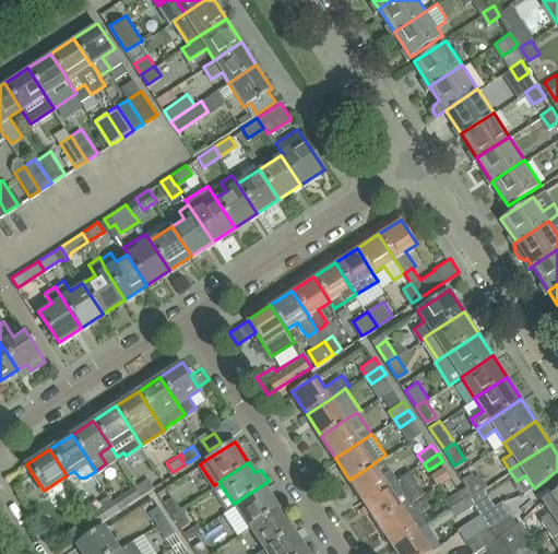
[(364,502),(389,485),(399,479),(392,468),(382,474),(375,463),(349,480),(364,502)]
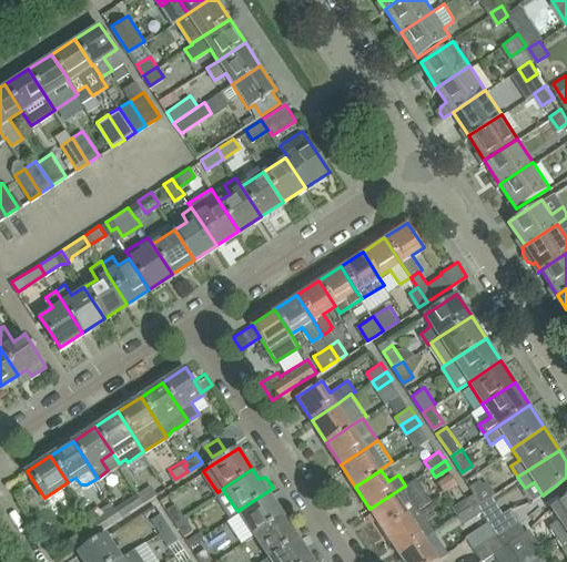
[(395,492),(370,509),(384,530),(419,507),(432,499),(417,478),(405,486),(395,492)]
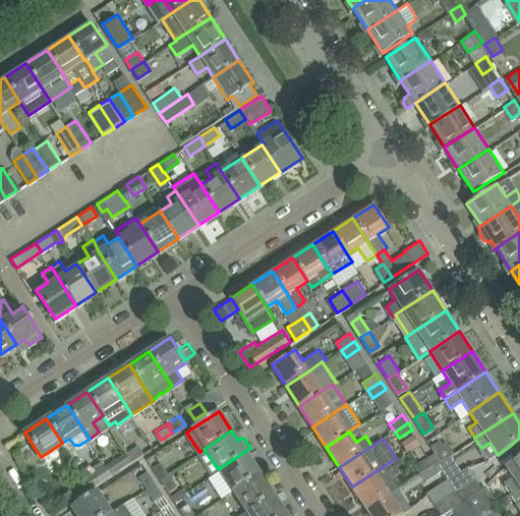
[(436,451),(441,459),(447,455),(450,454),(451,453),(455,451),(447,440),(443,443),(441,439),(431,445),(436,451)]
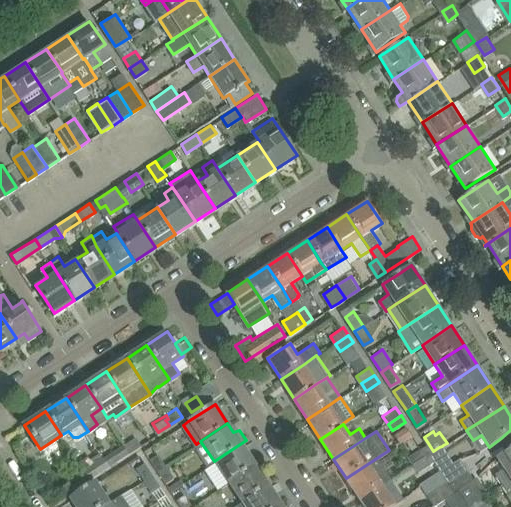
[(141,443),(135,434),(124,442),(130,451),(141,443)]
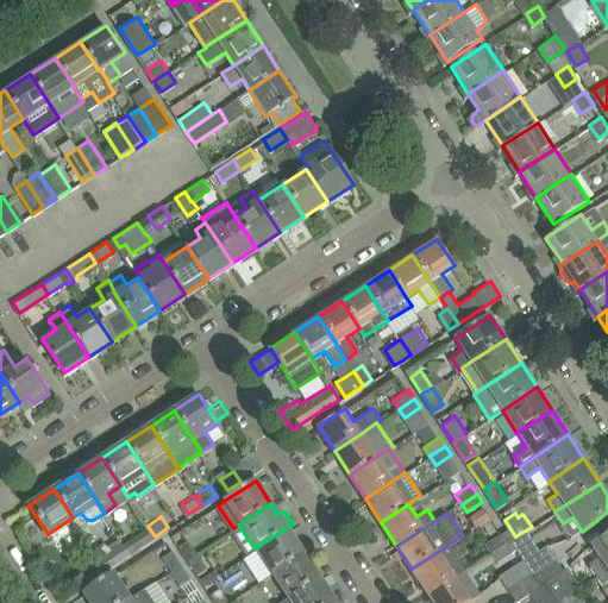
[(293,525),(293,523),(255,548),(270,572),(302,551),(288,529),(290,528),(293,525)]
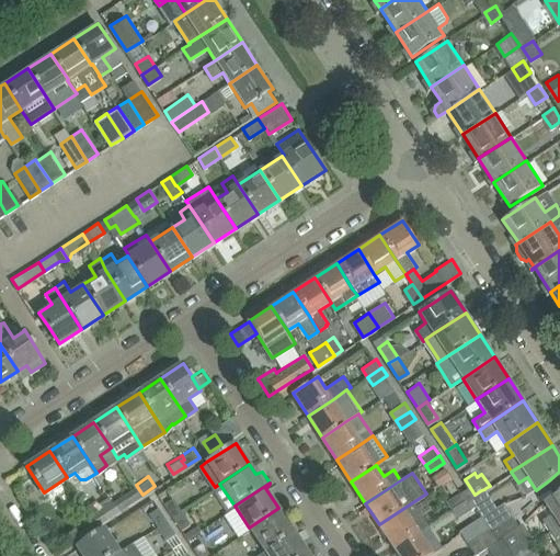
[(122,494),(113,500),(120,510),(128,503),(143,495),(136,485),(122,494)]
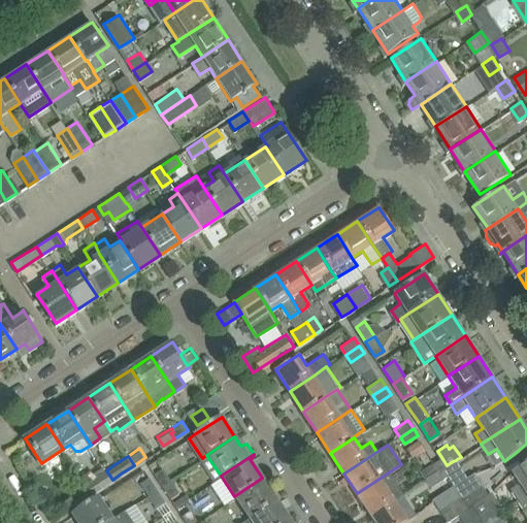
[(422,469),(427,478),(440,469),(443,467),(447,465),(441,457),(435,461),(422,469)]
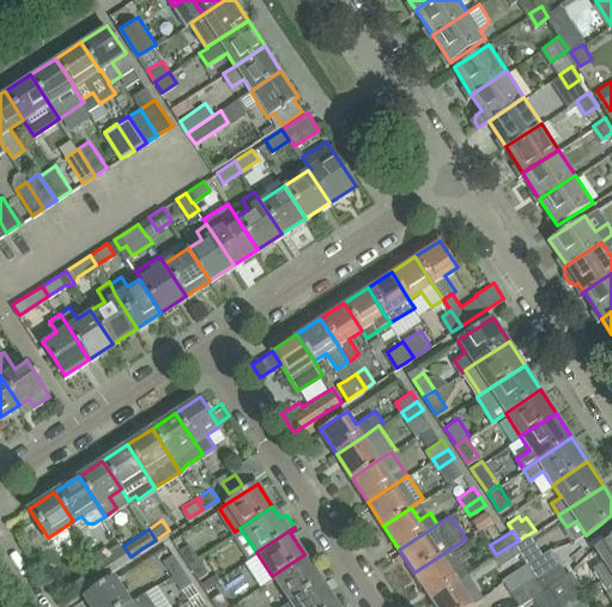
[(520,551),(528,562),(537,575),(559,559),(551,547),(543,552),(538,554),(526,535),(519,540),(515,542),(520,551)]
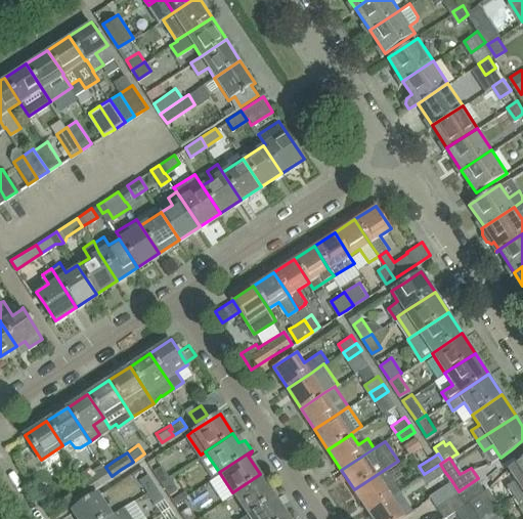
[(515,479),(507,484),(513,494),(522,488),(522,459),(508,469),(515,479)]
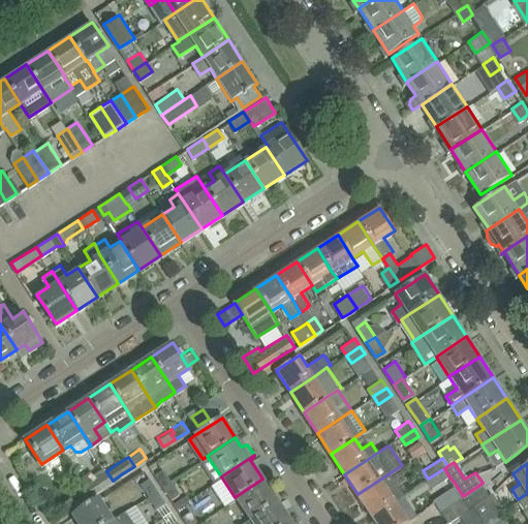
[(96,478),(88,483),(91,488),(88,490),(91,494),(104,485),(113,481),(106,471),(103,466),(93,473),(96,478)]
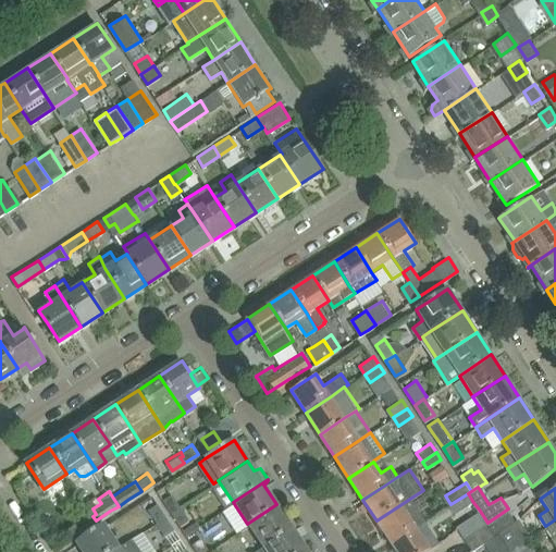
[(172,492),(163,498),(171,510),(175,506),(176,508),(181,506),(172,492)]
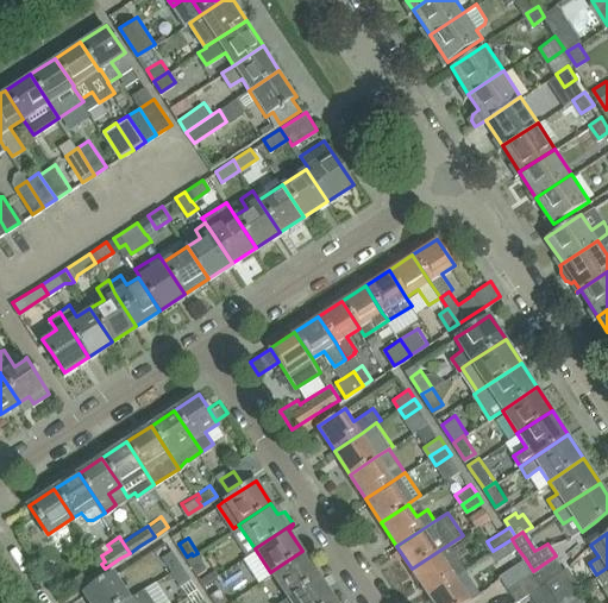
[(512,539),(508,541),(493,551),(497,559),(513,550),(516,547),(512,539)]
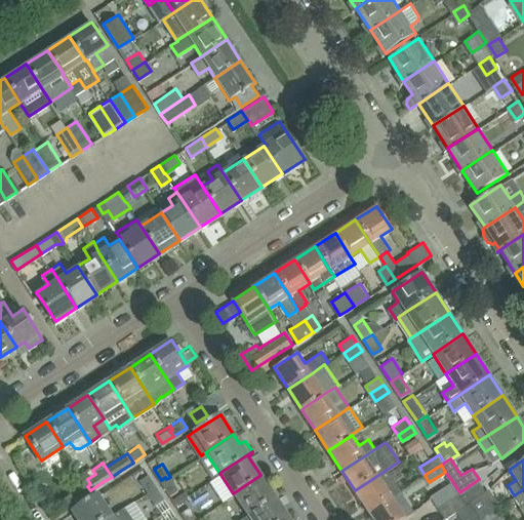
[(388,469),(355,490),(368,512),(402,490),(388,469)]
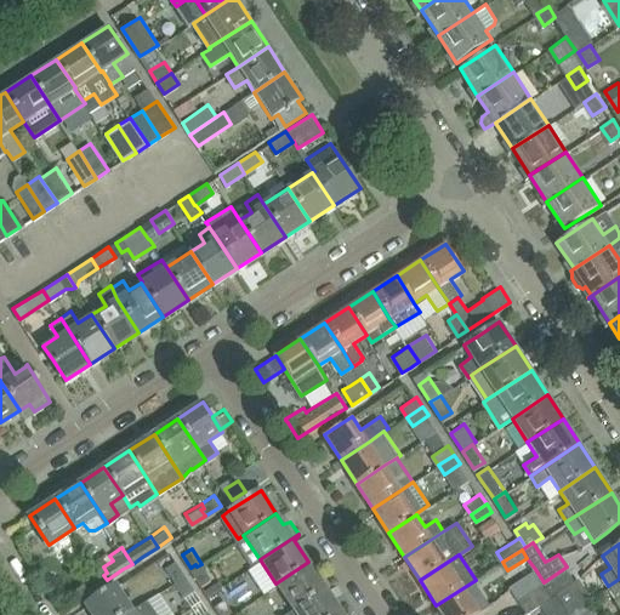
[(175,559),(165,565),(174,579),(180,575),(181,578),(186,575),(175,559)]
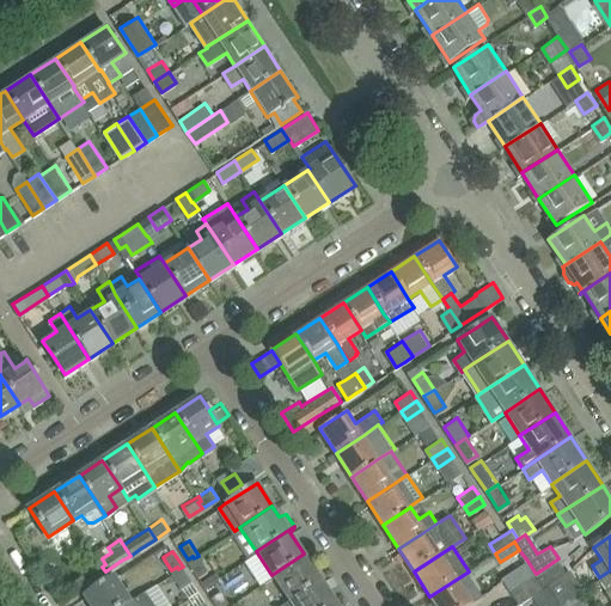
[(319,579),(304,554),(272,575),(287,599),(287,600),(319,579)]
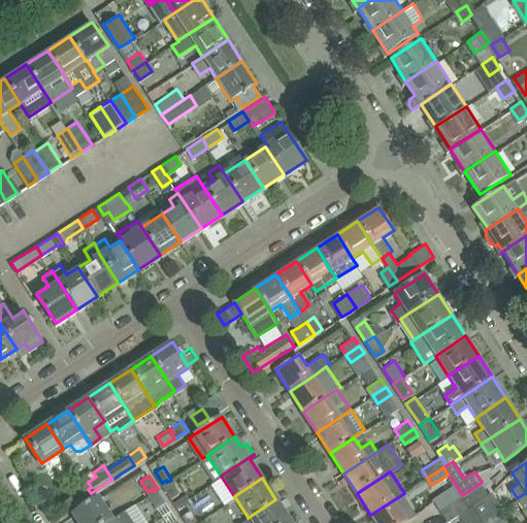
[(166,480),(162,483),(171,497),(179,492),(171,480),(167,482),(166,480)]
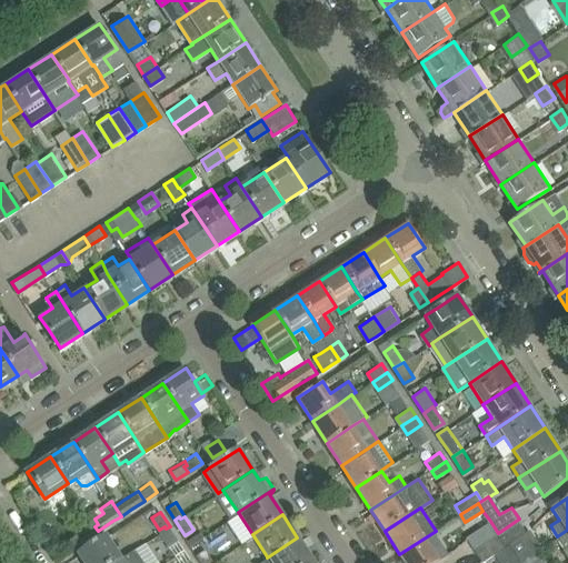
[(79,530),(86,539),(98,531),(95,526),(98,524),(95,519),(79,530)]
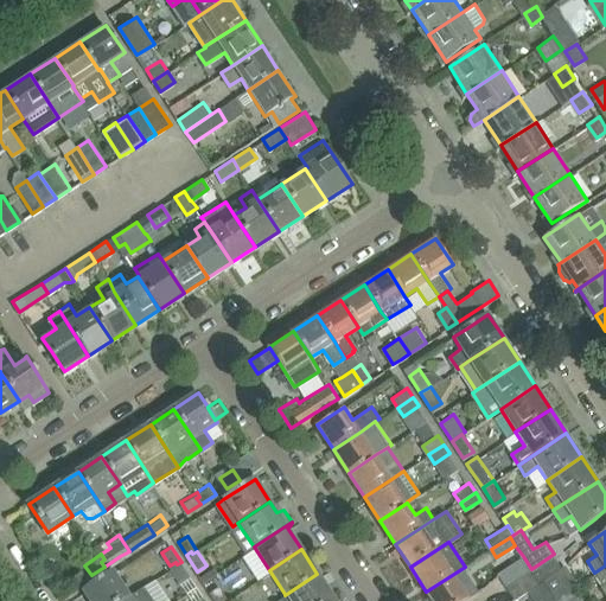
[(574,586),(562,568),(554,554),(531,569),(540,582),(543,581),(555,599),(572,588),(574,586)]
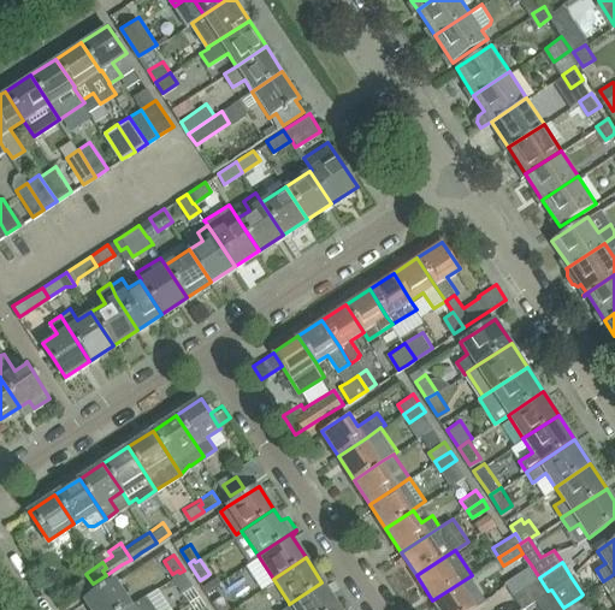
[(513,594),(539,578),(531,564),(506,581),(513,594)]
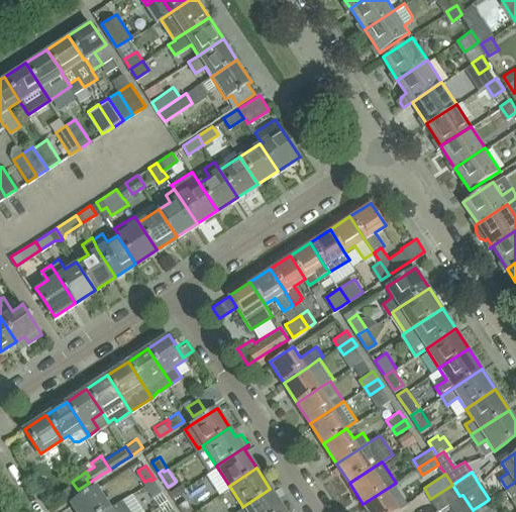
[(160,486),(155,479),(150,481),(149,479),(144,482),(145,483),(151,492),(160,486)]
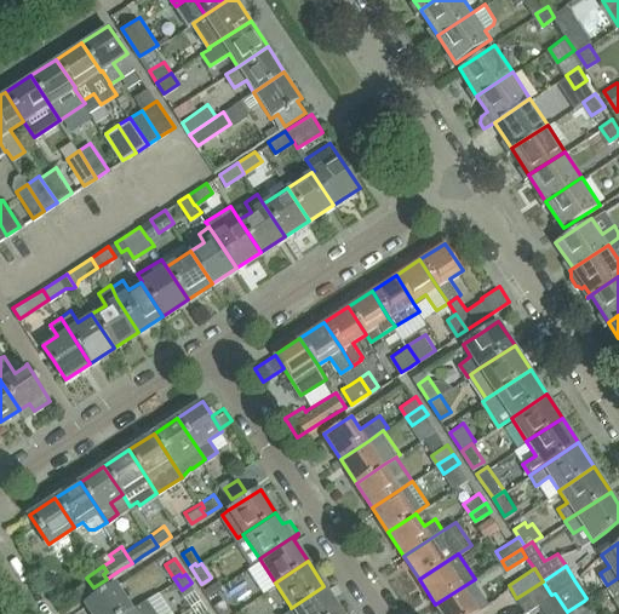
[(219,578),(204,589),(207,594),(223,584),(219,578)]
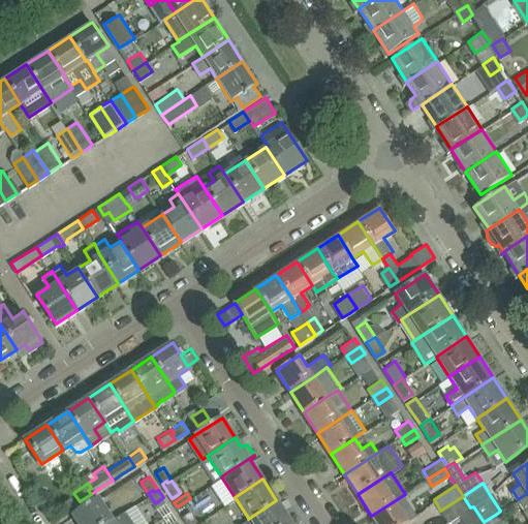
[(527,493),(518,499),(524,507),(527,504),(527,493)]
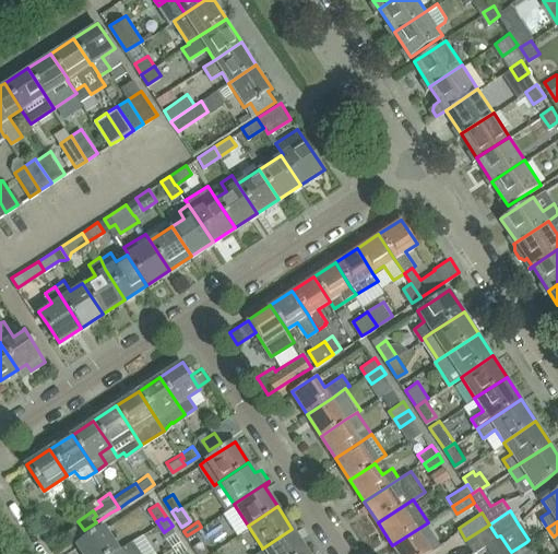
[(428,522),(392,545),(398,553),(426,553),(442,544),(428,522)]
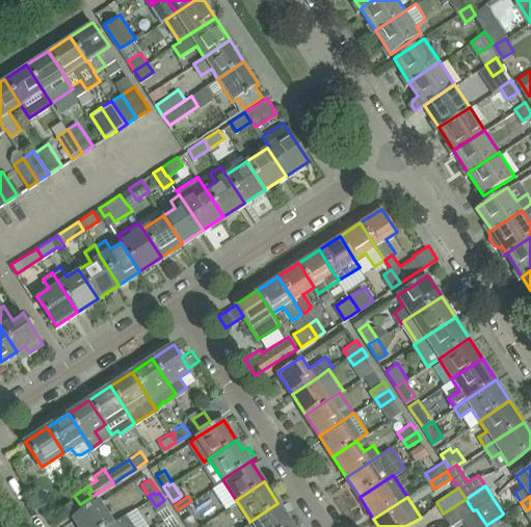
[(443,514),(451,525),(461,519),(473,510),(466,499),(443,514)]
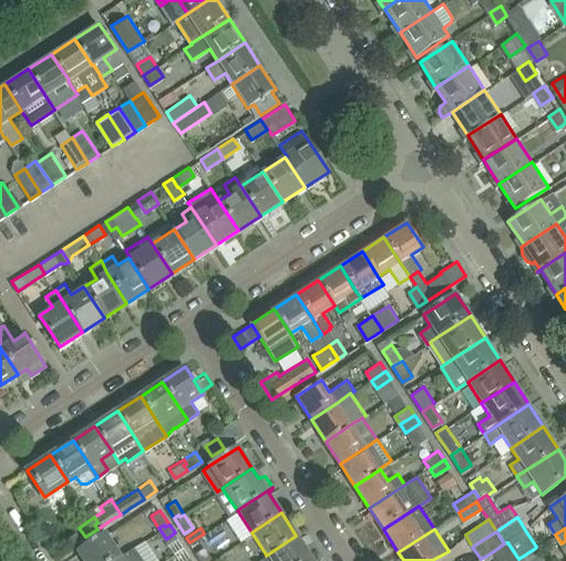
[(80,551),(86,560),(110,560),(121,554),(106,532),(93,541),(78,551),(79,551),(80,551)]
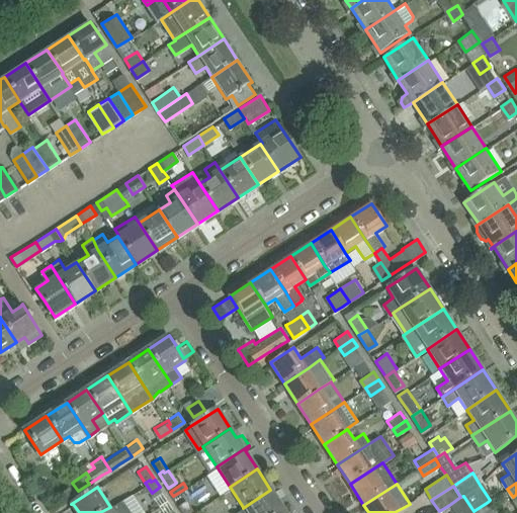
[(278,512),(283,510),(270,490),(243,508),(243,507),(234,512),(278,512)]
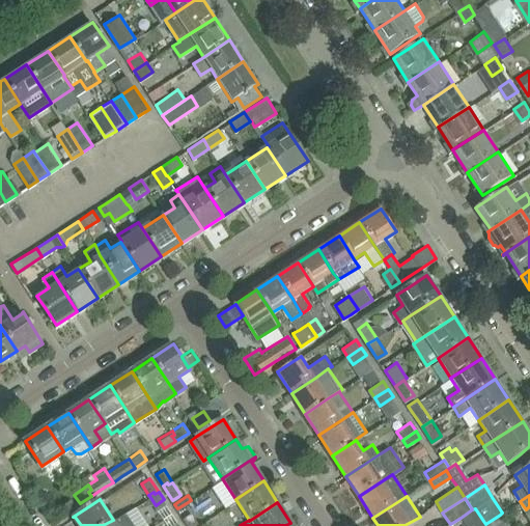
[(483,525),(486,525),(485,524),(475,508),(472,509),(461,518),(466,525),(483,525)]
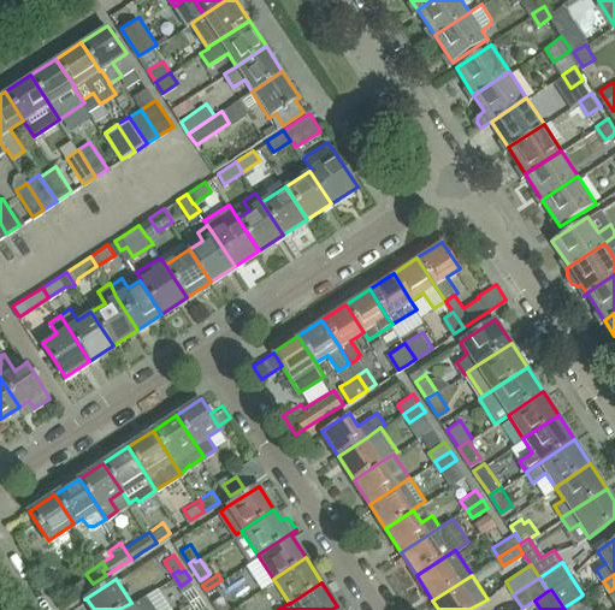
[(157,609),(146,593),(131,603),(119,609),(157,609)]
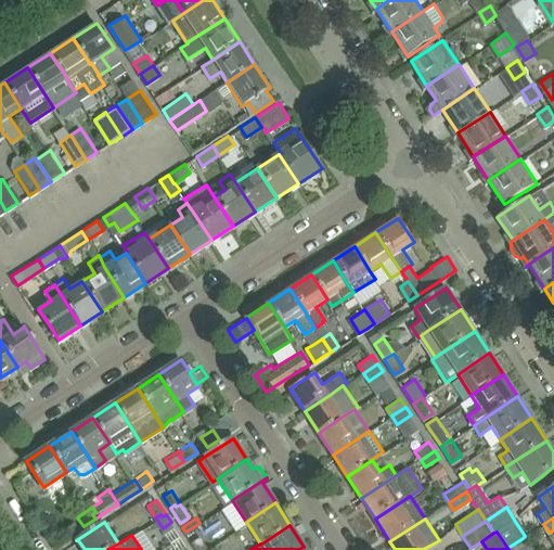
[(202,535),(192,540),(197,549),(201,549),(204,548),(204,549),(205,549),(210,548),(202,535)]
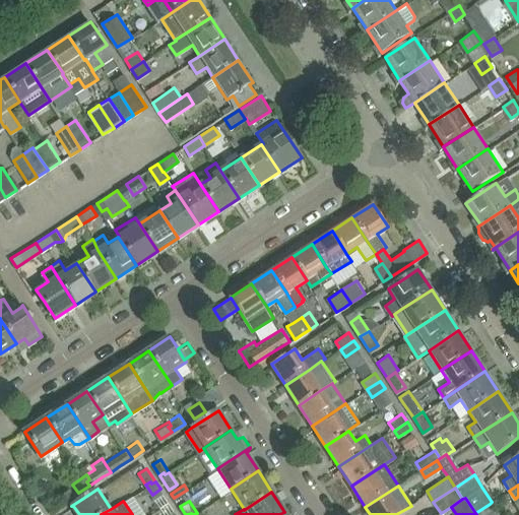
[(490,504),(475,513),(476,514),(495,514),(497,514),(490,504)]
